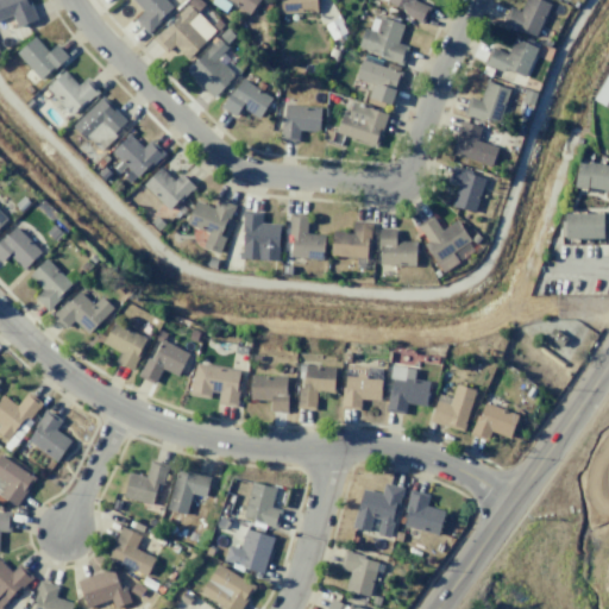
[(0,0),(27,0),(36,19),(16,27),(11,16),(0,19),(0,0)]
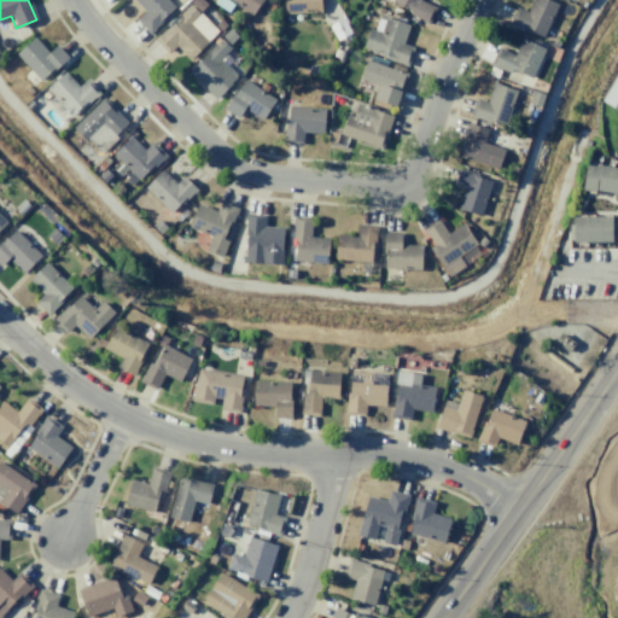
[(168,0),(175,7),(163,17),(165,19),(150,34),(138,19),(146,11),(135,0),(168,0)]
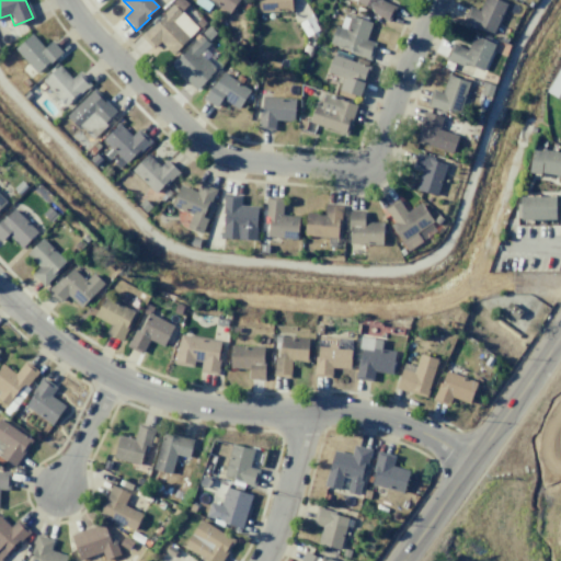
[(173,0),(184,0),(187,3),(182,11),(172,2),(173,0)]
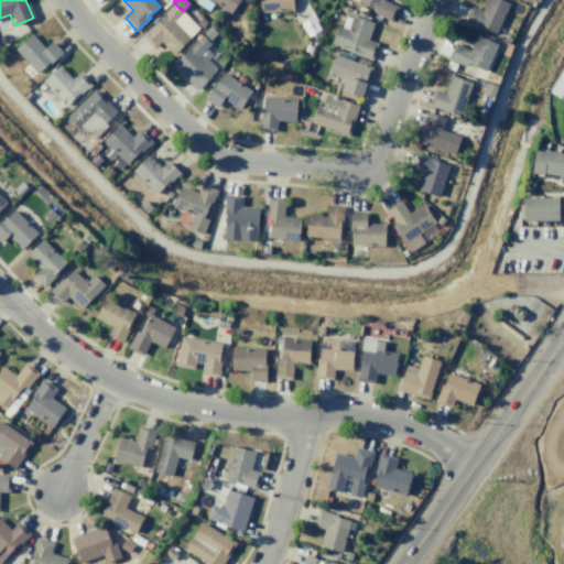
[(238,0),(229,13),(210,0),(238,0)]
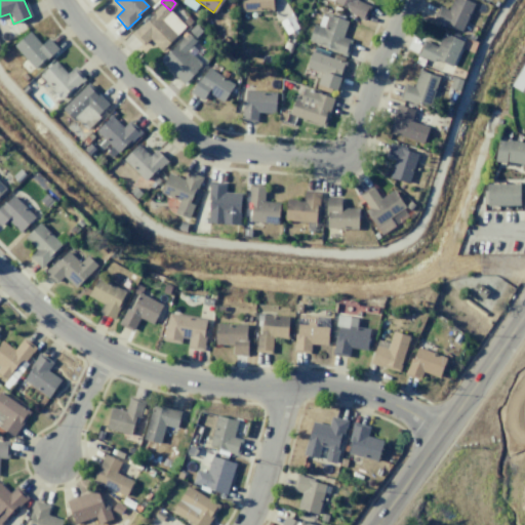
[(273,0),(273,10),(242,11),(241,0),(273,0)]
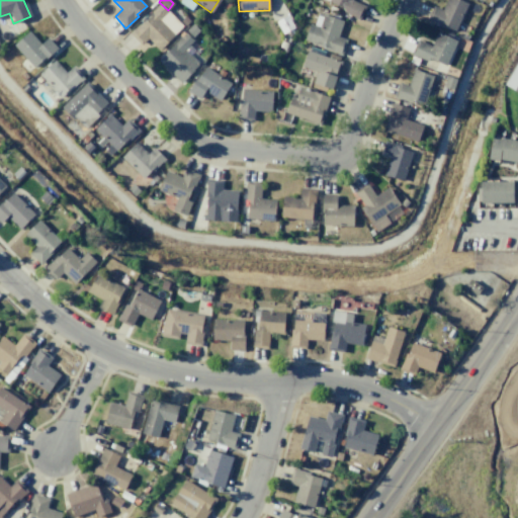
[(351,0),(366,7),(359,20),(343,12),(344,9),(326,0),(351,0)]
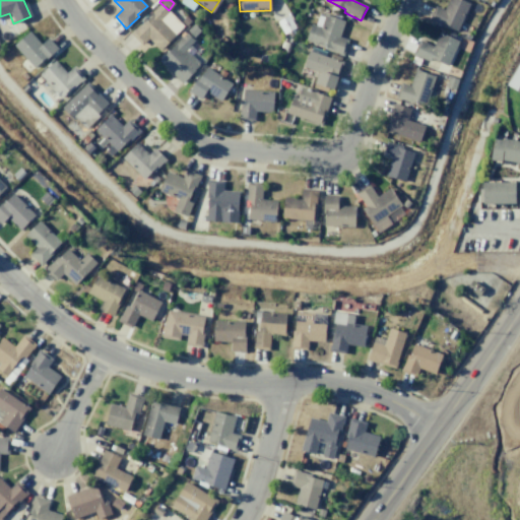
[(447,0),(462,0),(470,4),(457,33),(428,19),(435,5),(443,9),(447,0)]
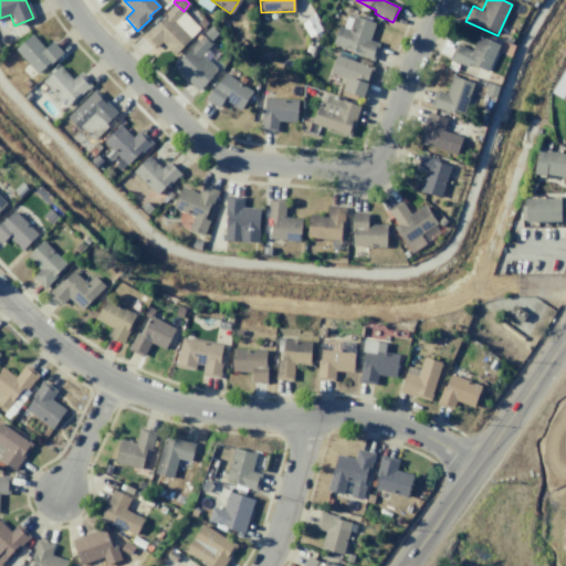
[(174,2),(199,28),(174,54),(161,41),(154,49),(140,35),(174,2)]
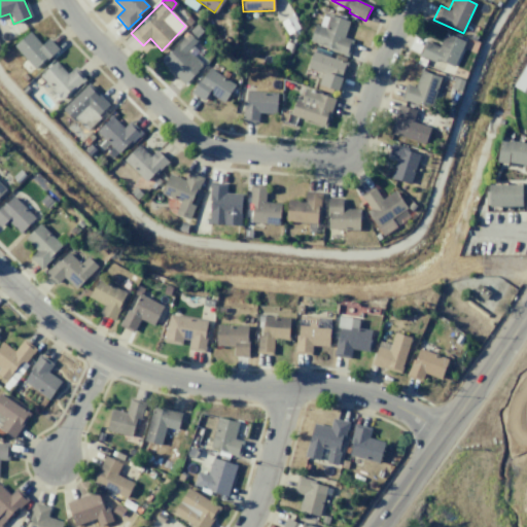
[(328,14),(349,22),(344,38),(353,41),(348,56),(330,50),(330,47),(310,40),(315,24),(324,28),(328,14)]
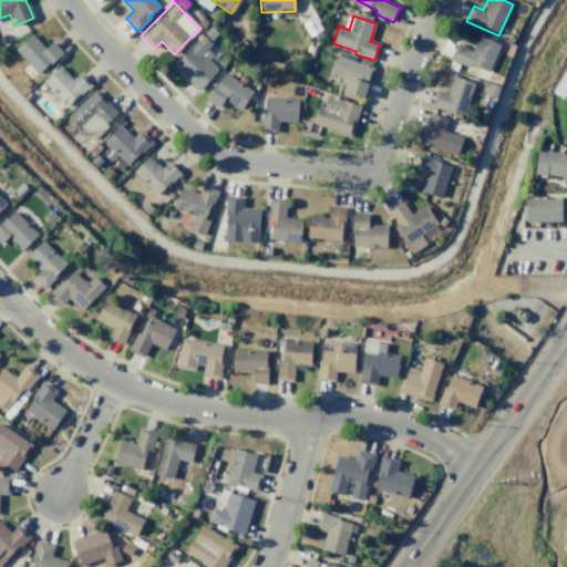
[(203,18),(208,23),(203,28),(197,22),(203,18)]
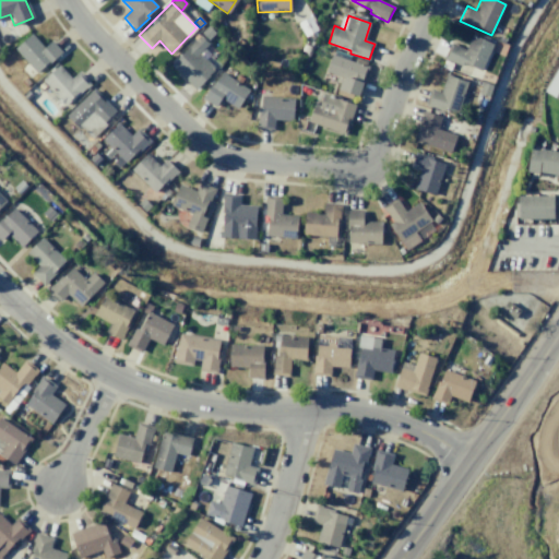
[(207,25),(215,32),(209,39),(201,33),(207,25)]
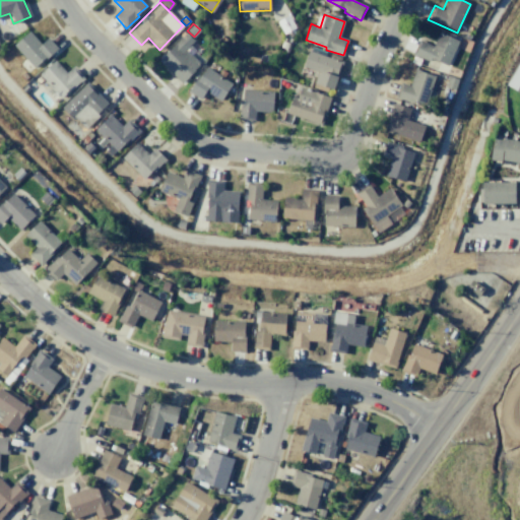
[(48,37),(59,48),(45,62),(42,59),(34,67),(13,46),(28,31),(40,44),(48,37)]
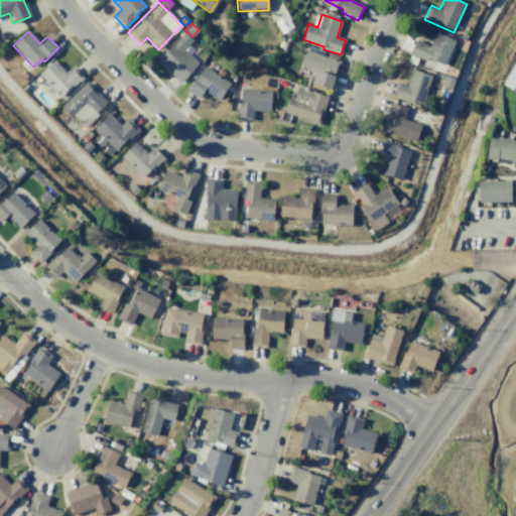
[(184,31),(194,40),(188,45),(194,49),(189,54),(199,62),(179,82),(157,59),(184,31)]
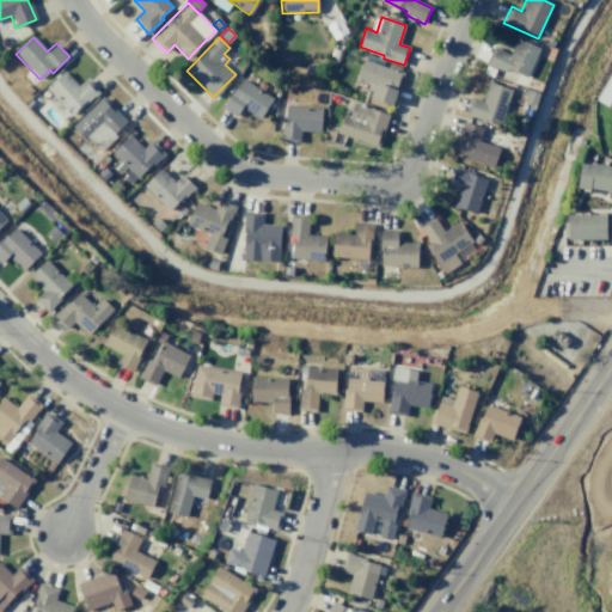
[(516,38),(540,49),(527,80),(485,62),(494,46),(509,53),(516,38)]
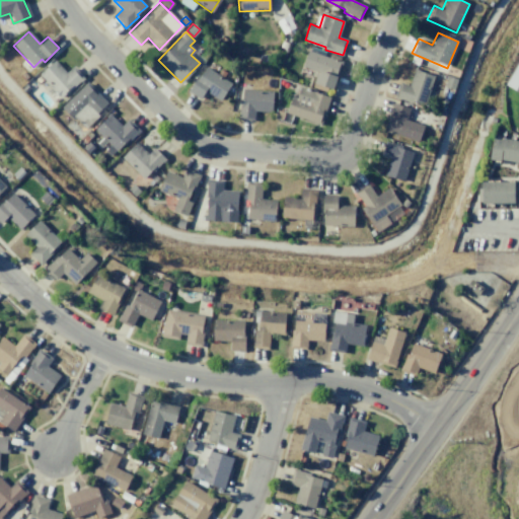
[(307,50),(342,62),(332,89),(313,83),(317,72),(302,66),(307,50)]
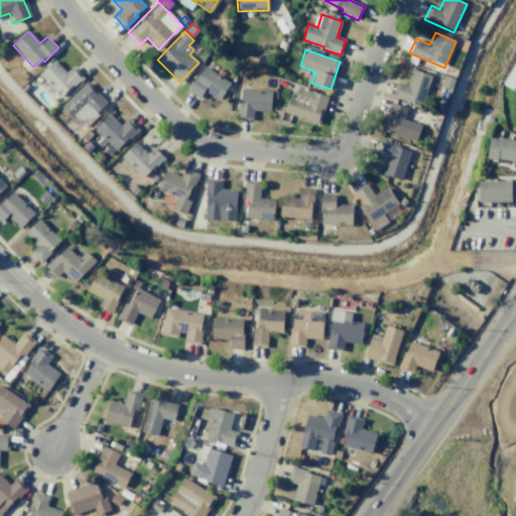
[(515,59),(515,81),(511,90),(502,84),(515,59)]
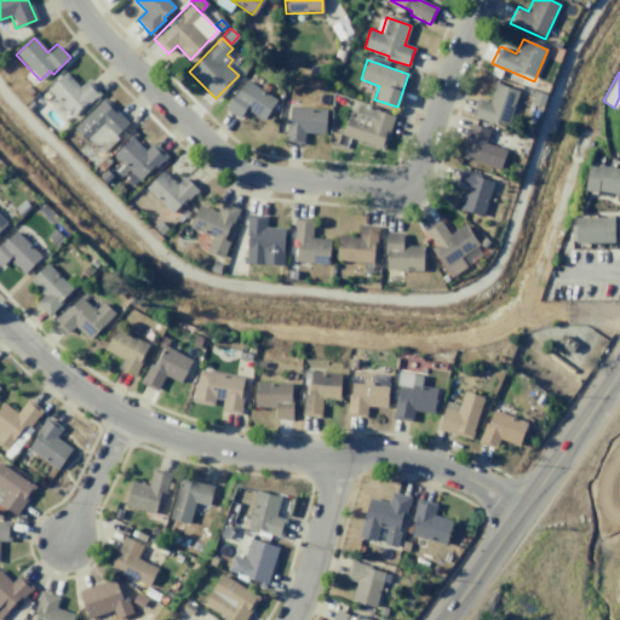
[(87,79),(101,95),(73,120),(46,90),(65,73),(79,87),(87,79)]
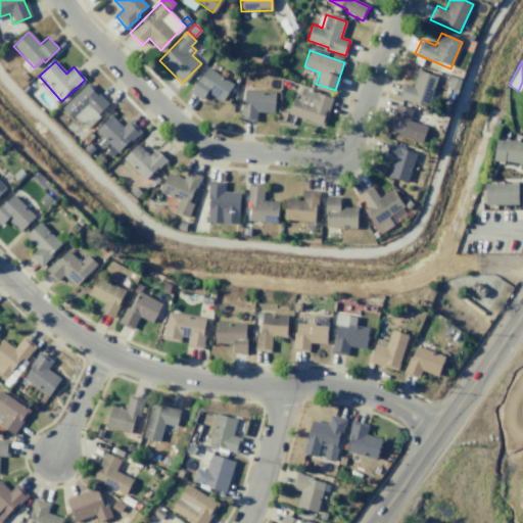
[(207,66),(234,85),(224,99),(219,100),(206,91),(201,99),(190,91),(207,66)]
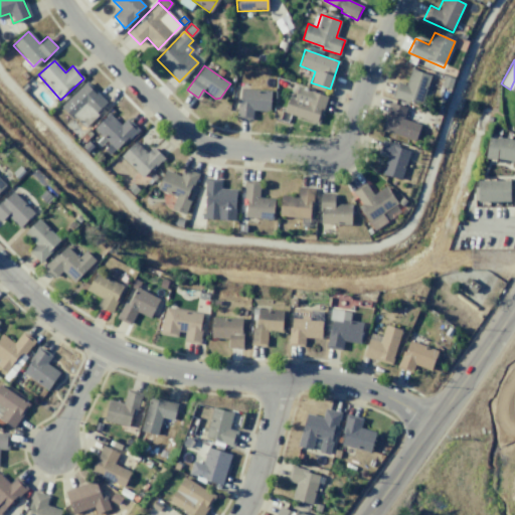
[(411,67),(433,74),(421,107),(391,97),(396,80),(405,84),(411,67)]
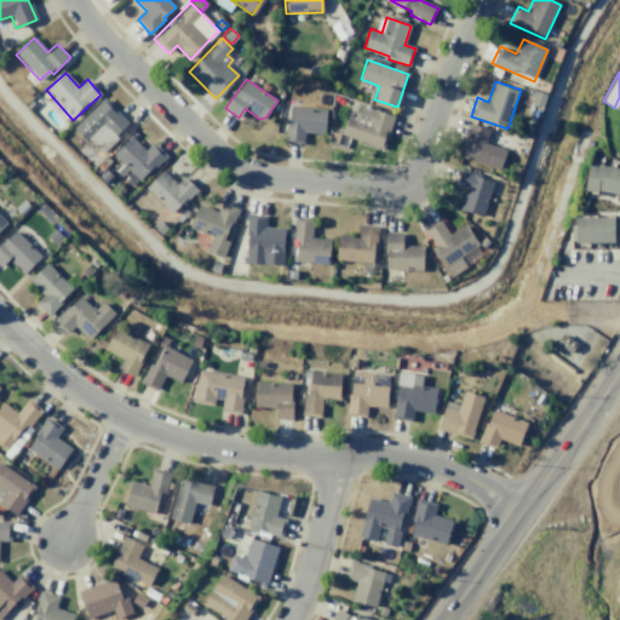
[(104,98),(128,124),(116,135),(120,138),(99,158),(73,128),(104,98)]
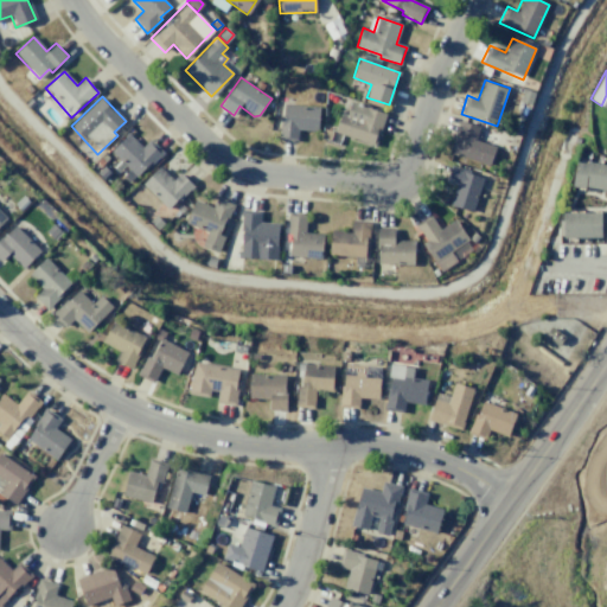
[(351,102),(387,114),(375,147),(333,133),(340,113),(346,115),(351,102)]
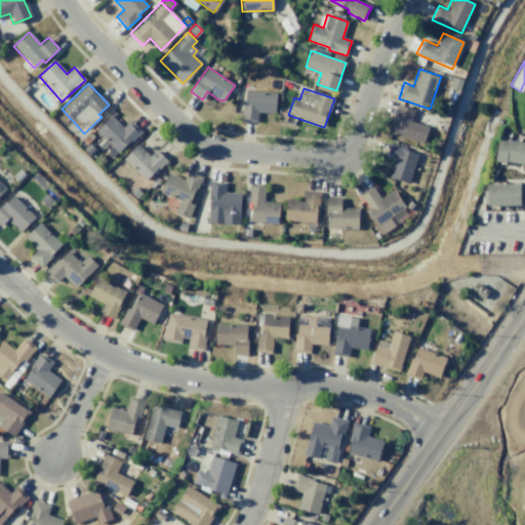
[(276,91),(275,113),(257,112),(256,121),(240,121),(242,89),(276,91)]
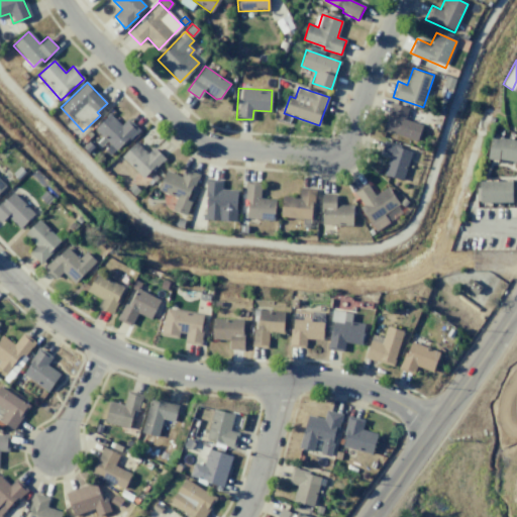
[(391,102),(408,108),(404,120),(422,126),(417,142),(382,130),(391,102)]
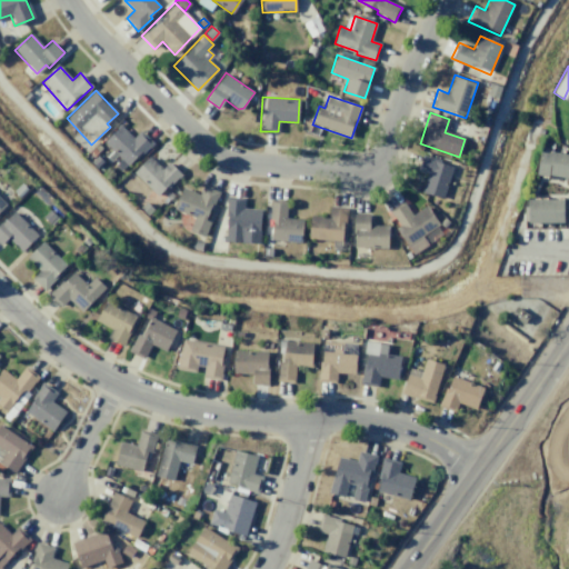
[(141,130),(153,143),(130,167),(105,141),(120,125),(133,138),(141,130)]
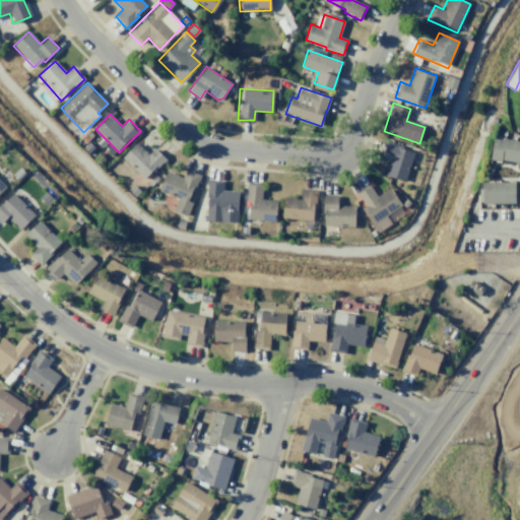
[(494,138),(504,140),(505,138),(519,141),(519,163),(501,159),(501,161),(491,159),(494,138)]
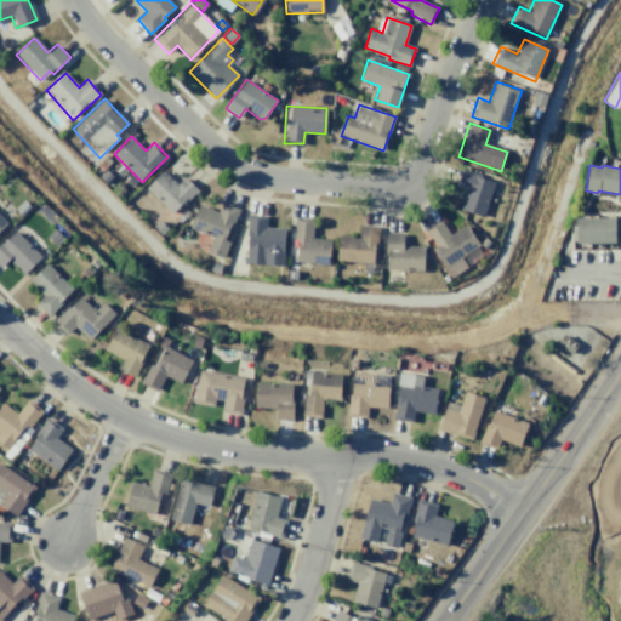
[(461,169),(495,180),(483,217),(460,209),(466,191),(455,187),(461,169)]
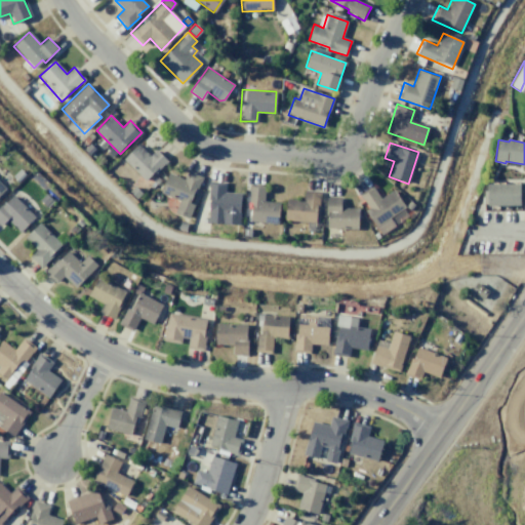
[(155,149),(168,161),(156,173),(154,171),(145,180),(122,159),(137,144),(150,155),(155,149)]
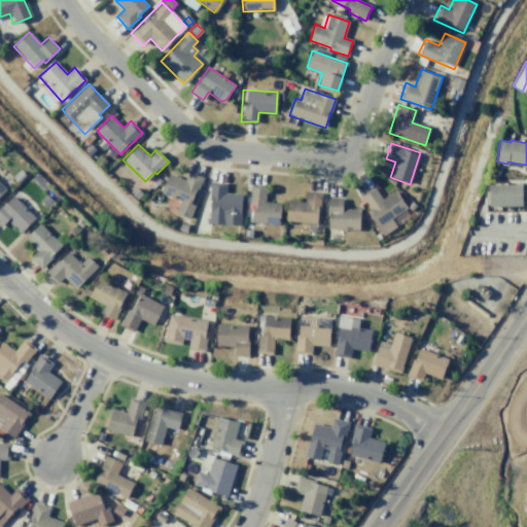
[(188,172),(203,178),(191,203),(197,205),(189,220),(174,213),(179,202),(161,194),(169,174),(184,181),(188,172)]
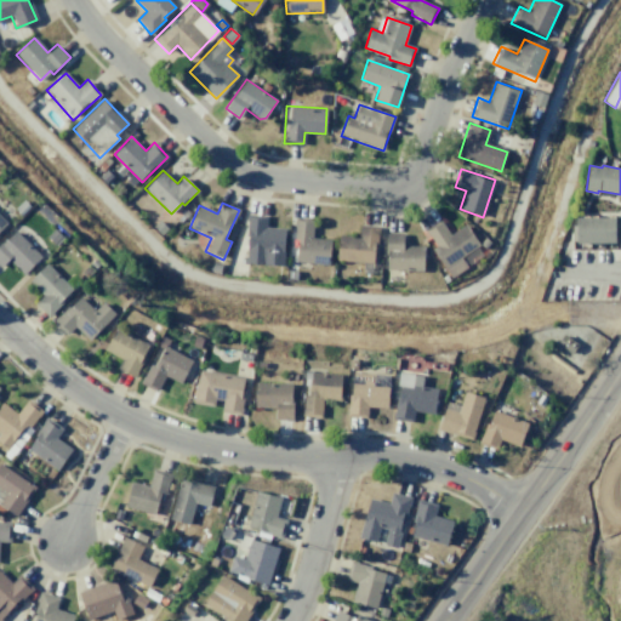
[(246,214),(267,216),(267,227),(286,228),(284,267),(243,263),(246,214)]
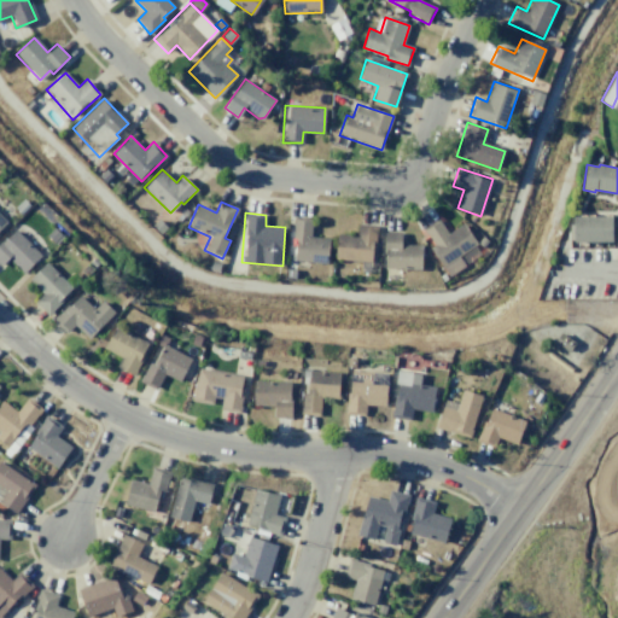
[(573,216),(612,216),(612,242),(573,243),(573,216)]
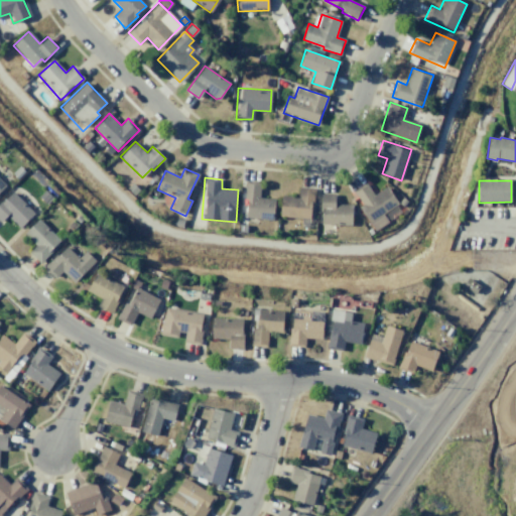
[(245,181),(261,183),(260,198),(276,200),(274,222),(242,219),(245,181)]
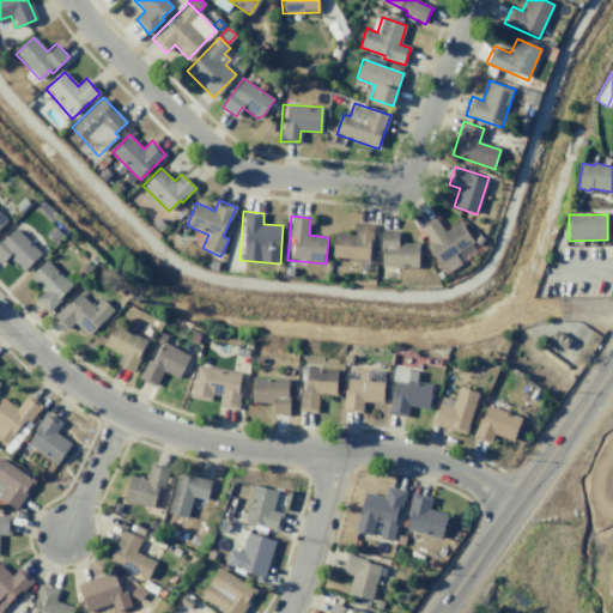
[(457,222),(473,242),(454,255),(459,265),(445,274),(425,246),(429,243),(418,228),(434,217),(444,231),(457,222)]
